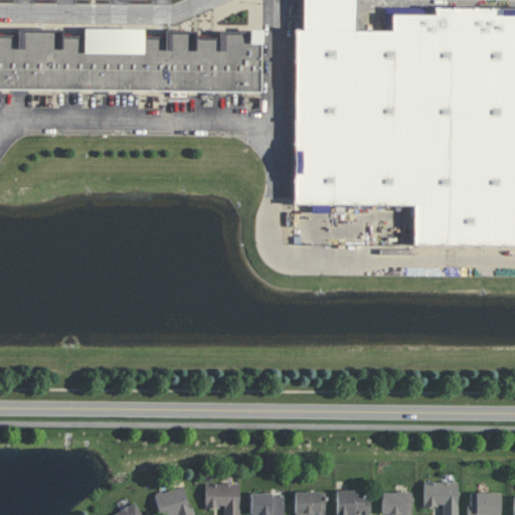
[(293,30),(291,203),(413,205),(412,244),(514,245),(514,7),(383,6),(382,31),(356,31),(356,0),(302,0),(302,30),(293,30)]
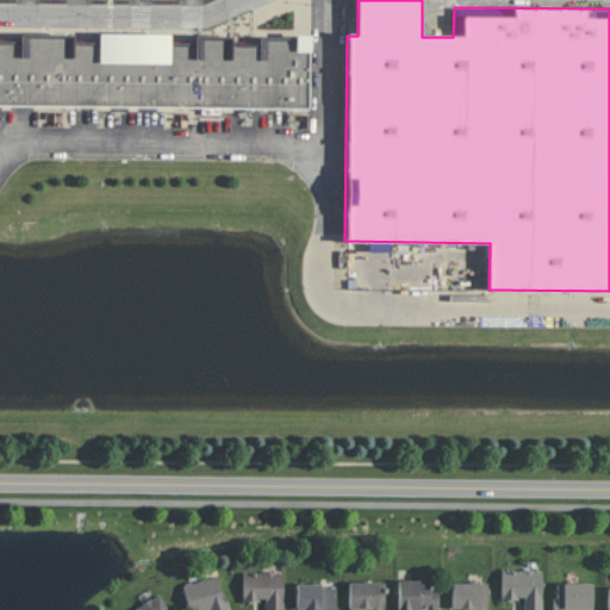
[(0,105),(310,111),(310,37),(260,36),(259,47),(231,47),(231,37),(194,36),(193,45),(169,45),(169,36),(98,35),(98,44),(70,43),(70,37),(20,36),(20,44),(0,43),(0,105)]
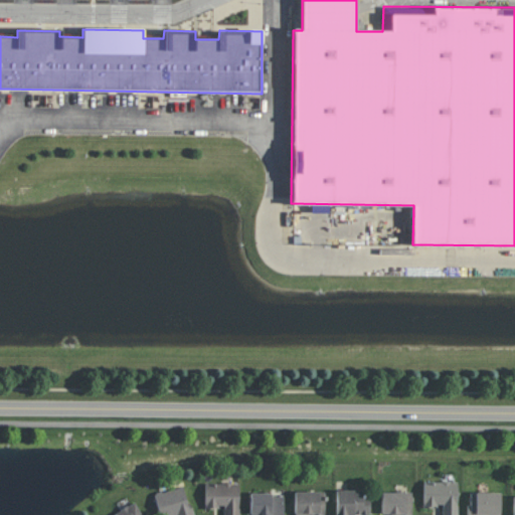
[(329,213),(329,204),(311,203),(311,212),(329,213)]
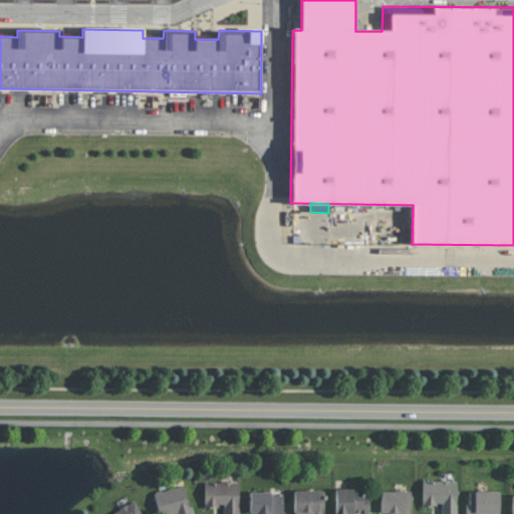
[(423,481),(423,506),(442,506),(441,513),(457,513),(457,481),(423,481)]
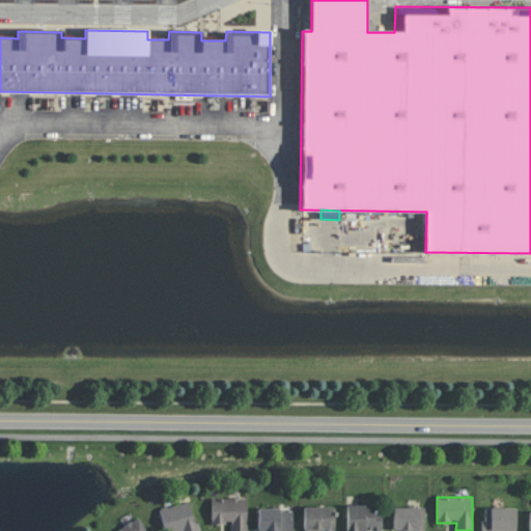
[(246,530),(247,499),(213,498),(212,524),(231,524),(231,530),(246,530)]
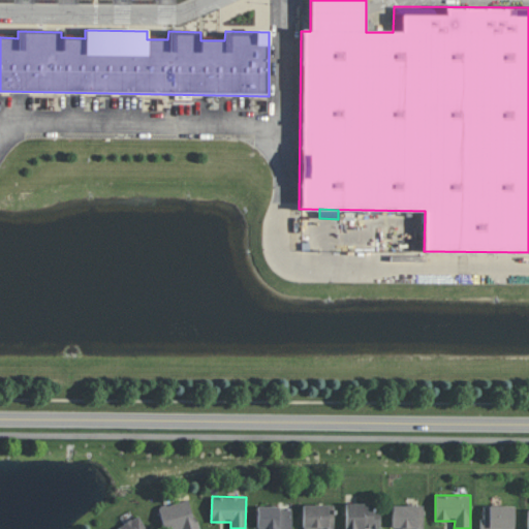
[(163,528),(199,528),(198,521),(193,522),(189,501),(160,506),(163,528)]
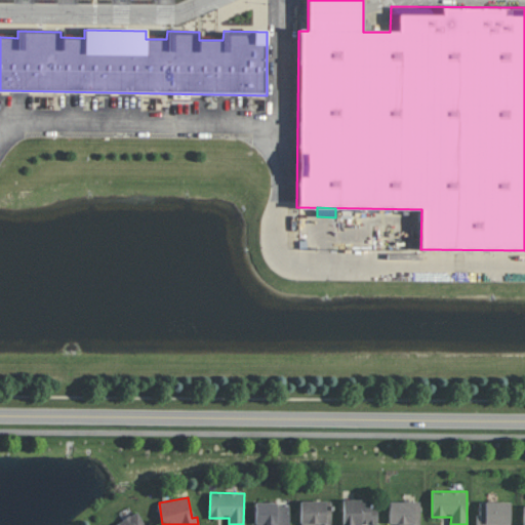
[(370,499),(342,500),(342,524),(361,524),(362,524),(378,524),(377,509),(370,509),(370,499)]
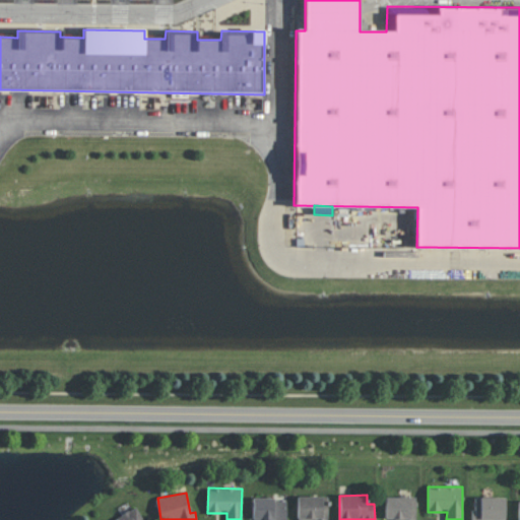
[(328,519),(328,496),(298,497),(298,519),(328,519)]
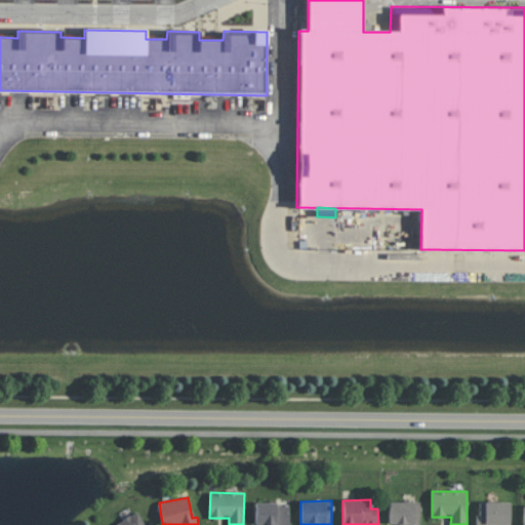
[(390,501),(389,524),(419,524),(420,502),(390,501)]
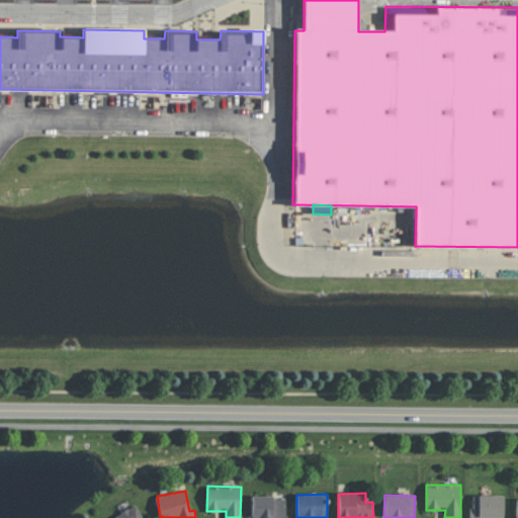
[(470,517),(503,517),(504,496),(471,495),(470,517)]
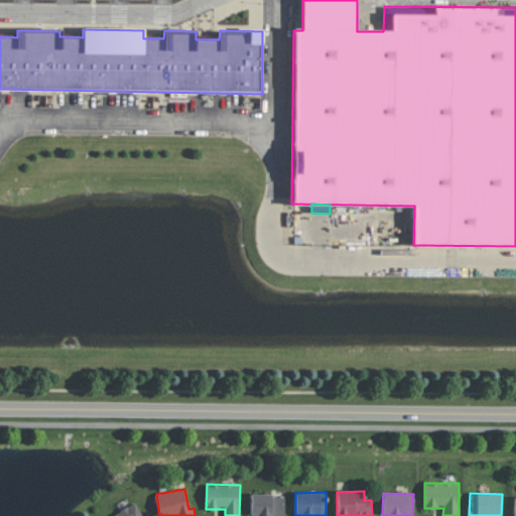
[(284,515),(284,495),(251,495),(251,515),(262,515),(284,515)]
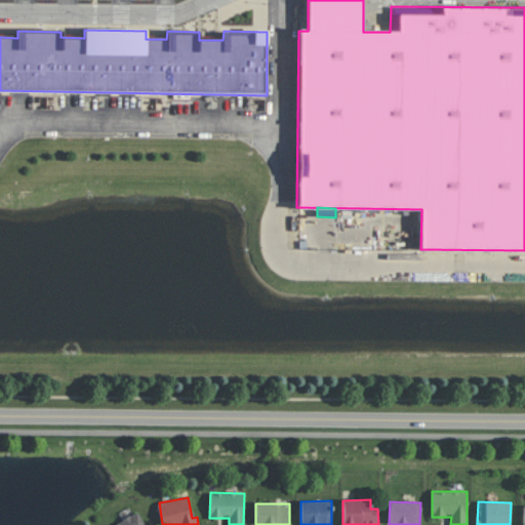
[(145,524),(138,512),(114,524),(145,524)]
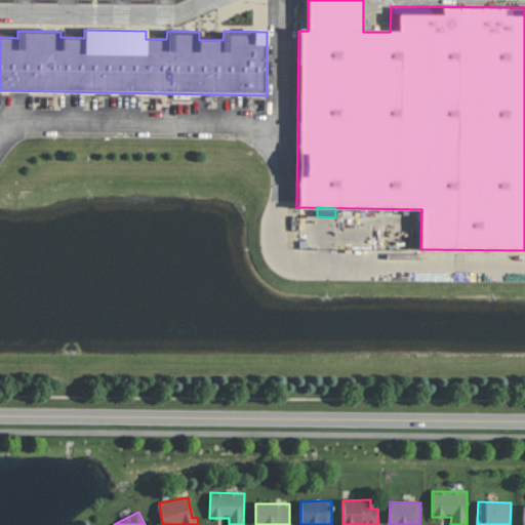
All buildings are outlined.
